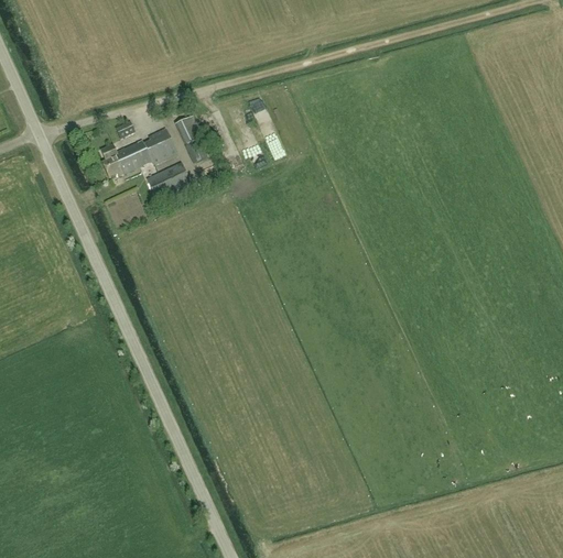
[(258,119),(269,153),(282,149),(272,120),(269,122),(267,113),(279,110),(275,102),(288,98),(284,89),(259,98),(260,100),(250,104),(256,120),(258,119)]
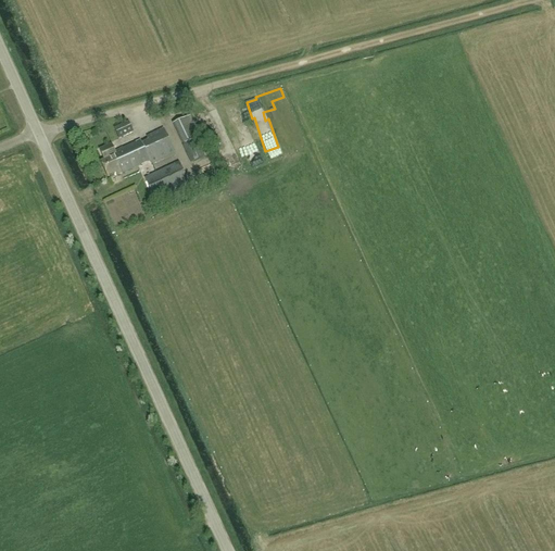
[(201,138),(199,133),(189,112),(173,119),(183,140),(190,159),(199,154),(193,141),(201,138)]
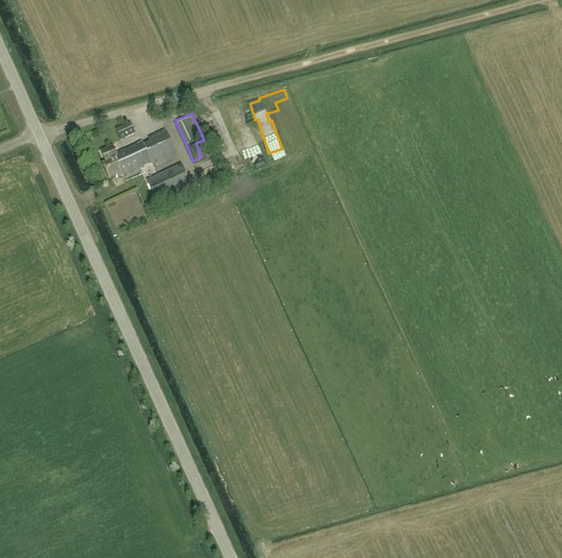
[(134,129),(130,119),(116,126),(120,134),(134,129)]
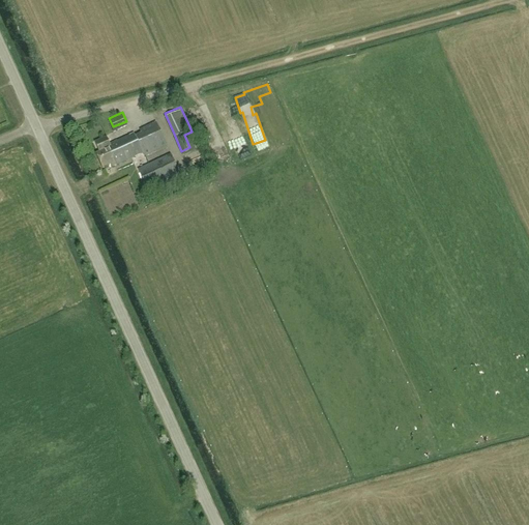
[(143,152),(166,142),(155,118),(139,125),(141,128),(135,132),(134,129),(109,140),(106,133),(94,138),(98,148),(95,149),(101,164),(110,159),(111,162),(142,148),(143,152)]
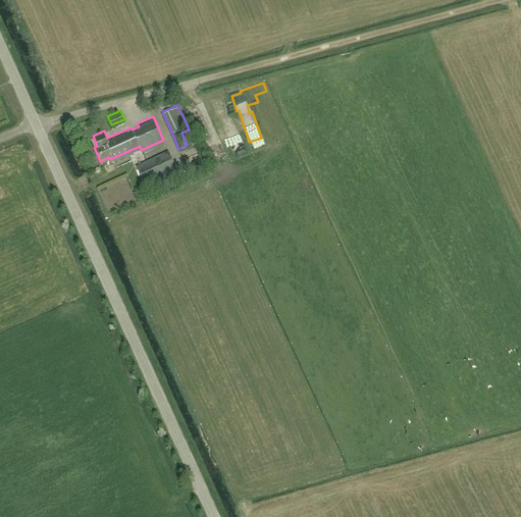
[(207,146),(213,161),(225,156),(218,141),(207,146)]
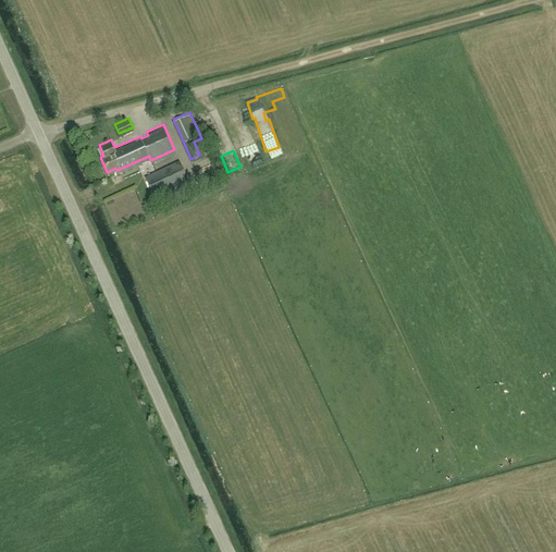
[(187,179),(177,158),(145,173),(155,194),(176,184),(178,188),(185,185),(183,181),(187,179)]
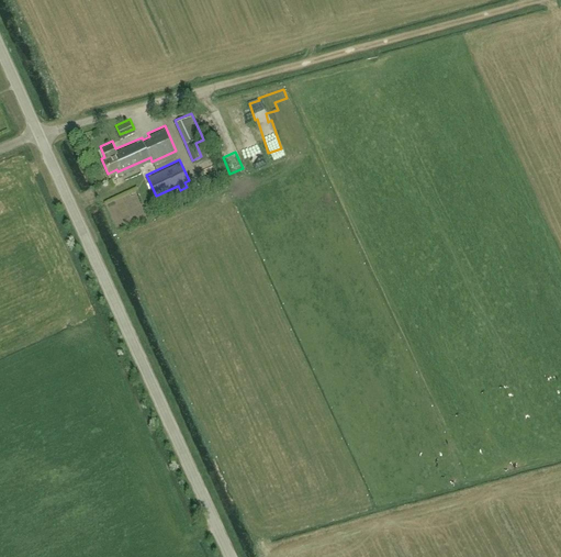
[(239,541),(244,550),(249,549),(245,538),(239,541)]
